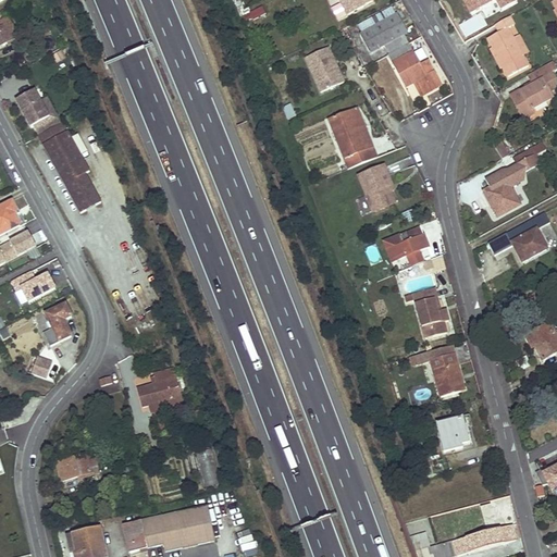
[(339,0),(343,4),(349,16),(364,8),(363,8),(373,2),(372,0),(339,0)]
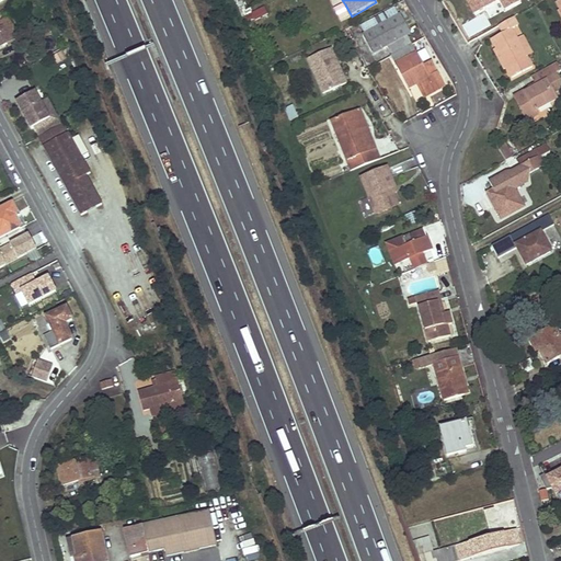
[(499,0),(478,0),(483,9),(499,0)]
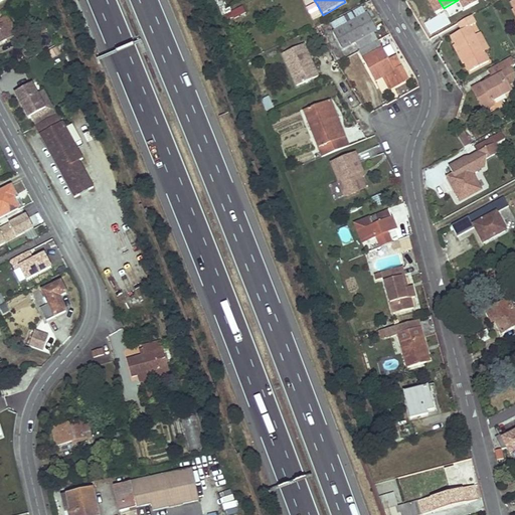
[(317,4),(308,9),(314,20),(323,15),(317,4)]
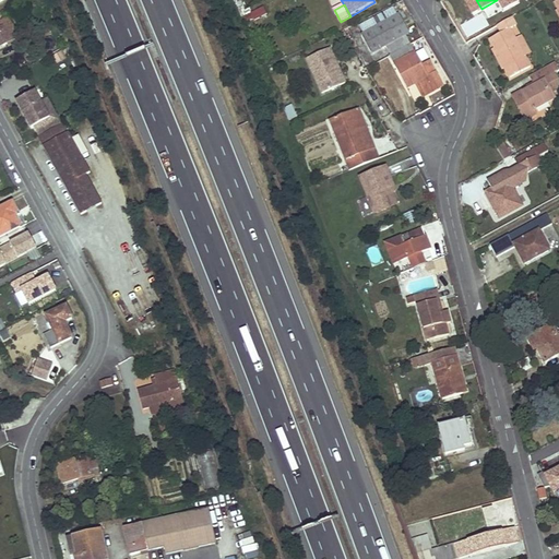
[(397,15),(394,9),(365,25),(368,32),(363,35),(372,52),(385,46),(406,35),(409,33),(400,14),(397,15)]
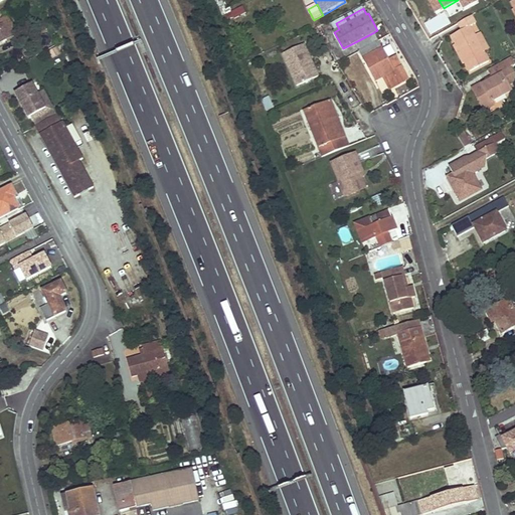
[(237,26),(248,19),(244,13),(233,19),(237,26)]
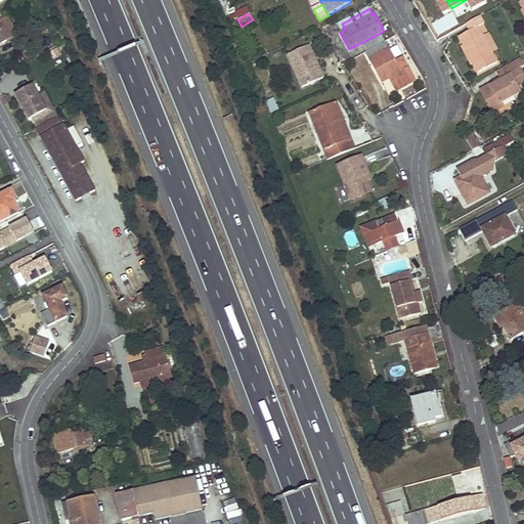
[(483,25),(479,17),(466,25),(470,31),(457,37),(463,46),(473,64),(478,74),(496,63),(491,53),(483,38),(478,29),(483,25)]
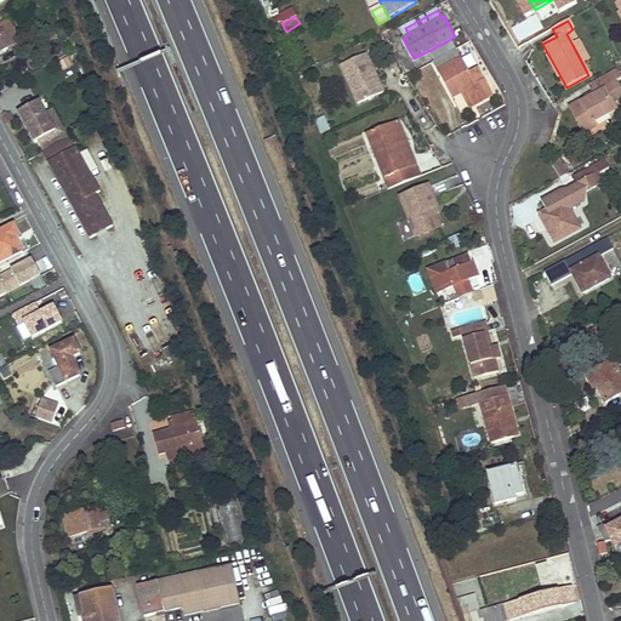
[(0,23),(0,53),(18,44),(15,35),(11,29),(15,27),(13,23),(3,30),(0,23)]
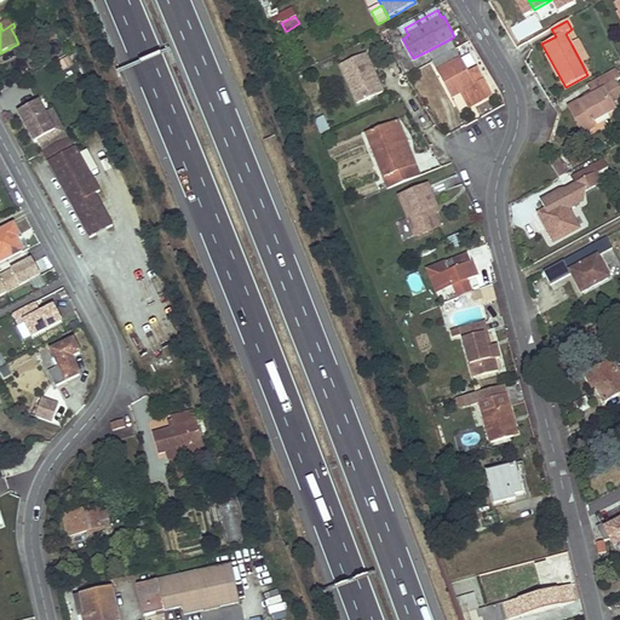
[(428,51),(434,62),(457,50),(451,39),(428,51)]
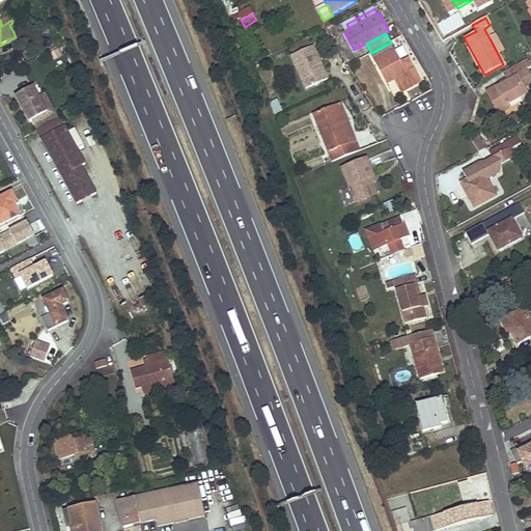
[(503,51),(495,35),(490,38),(498,54),(503,51)]
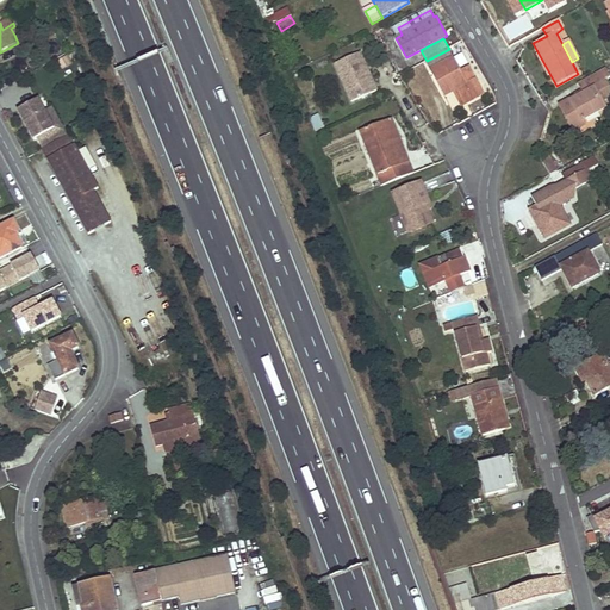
[(467,83),(449,49),(427,61),(425,61),(443,94),(452,89),(458,87),(465,100),(483,92),(477,78),(467,83)]
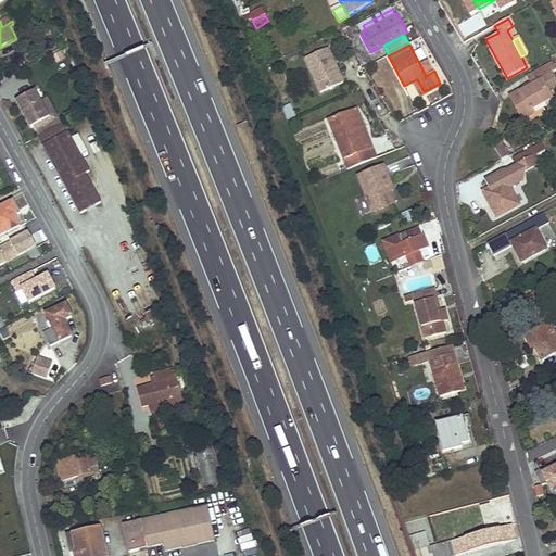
[(502,68),(491,49),(488,50),(498,71),(502,68)]
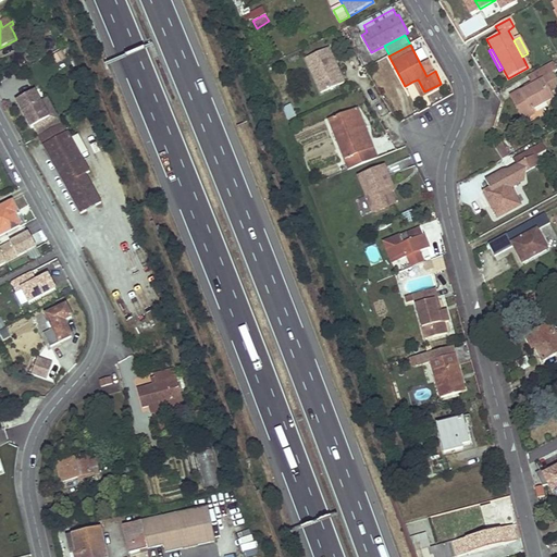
[(345,86),(330,53),(307,64),(322,97),(345,86)]
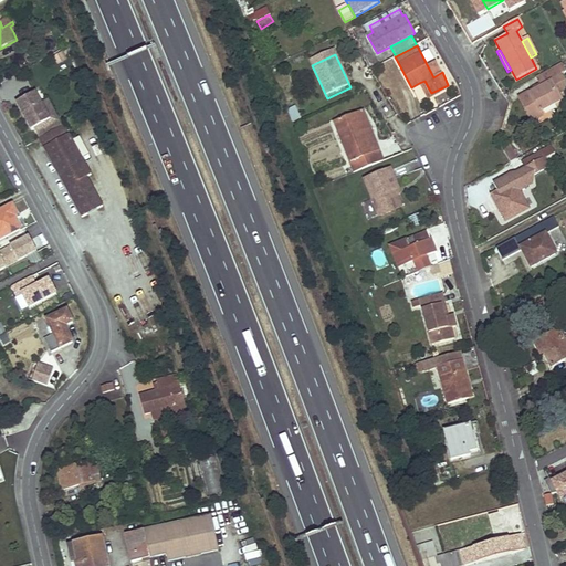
[(565,72),(561,64),(541,75),(546,85),(542,87),(542,88),(536,93),(534,90),(519,97),(533,122),(543,116),(541,112),(562,100),(558,94),(565,88),(565,84),(561,75),(565,72)]
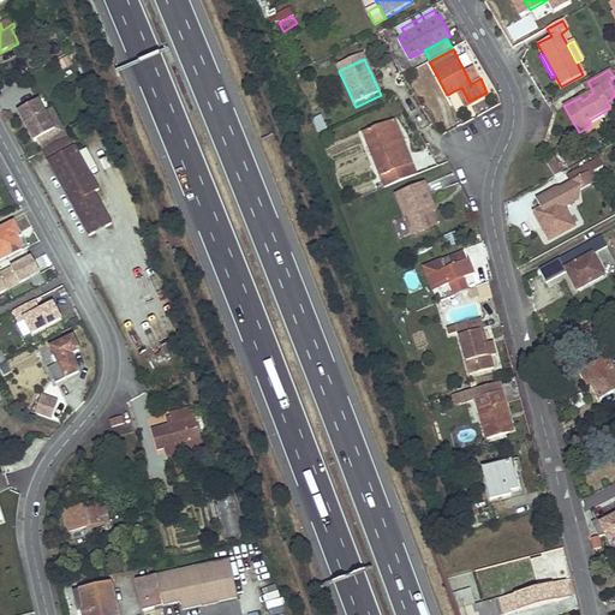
[(593,93),(587,82),(583,84),(587,93),(589,95),(593,93)]
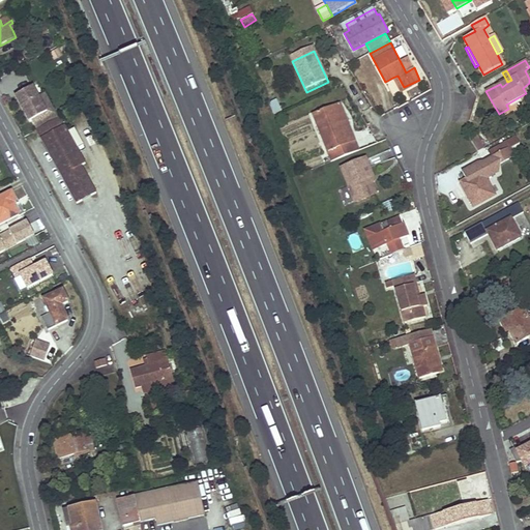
[(404,87),(398,76),(392,78),(399,90),(404,87)]
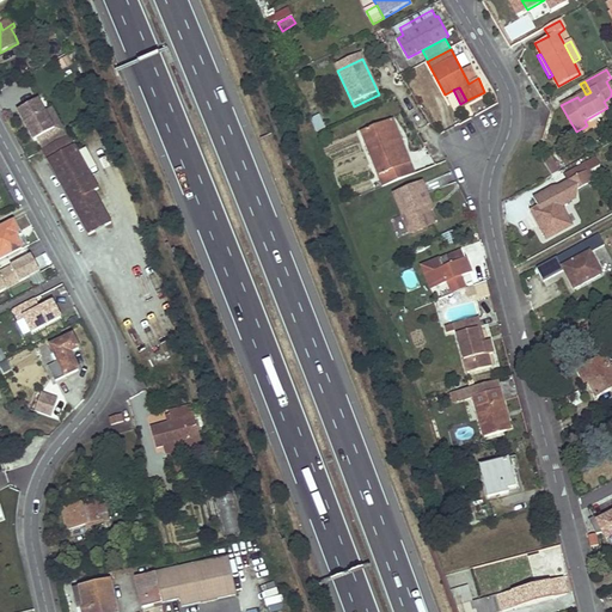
[(41,99),(20,110),(26,122),(29,121),(31,126),(29,127),(36,140),(38,139),(43,150),(68,136),(62,126),(55,129),(47,111),(41,99)]
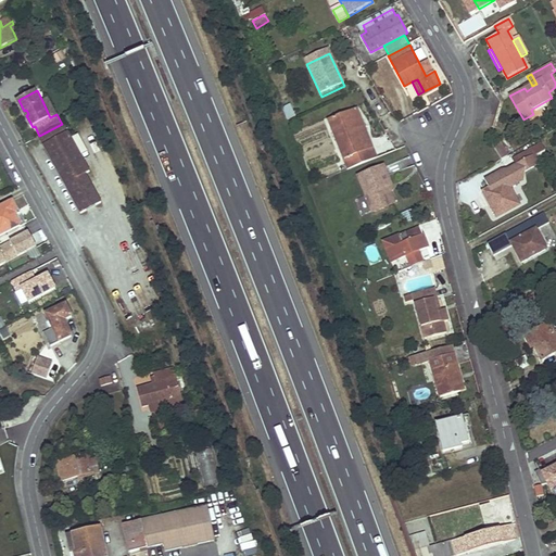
[(48,98),(42,101),(50,117),(57,114),(48,98)]
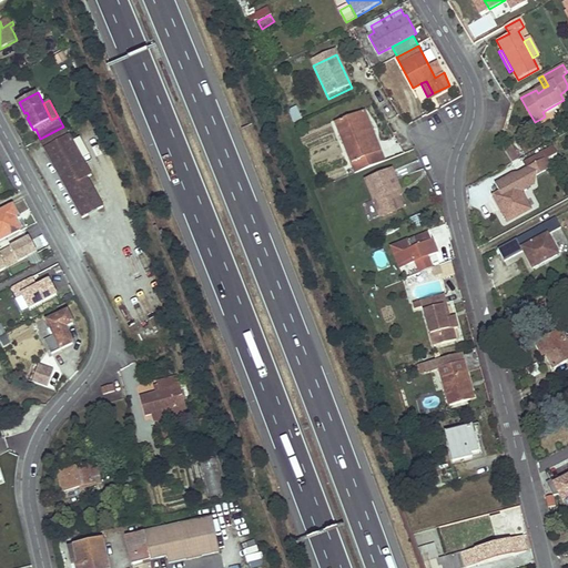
[(298,110),(292,112),(297,127),(304,123),(298,110)]
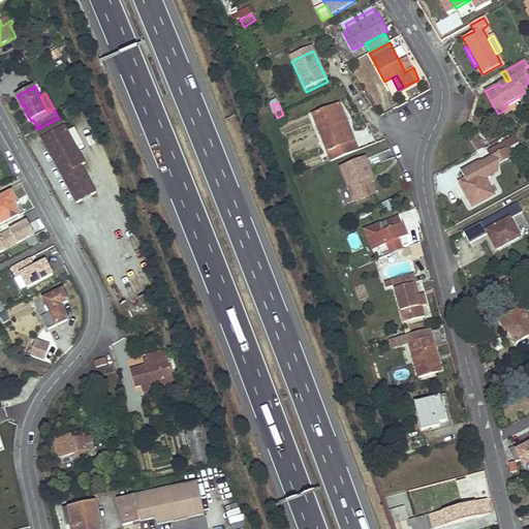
[(266,107),(272,120),(277,118),(272,104),(266,107)]
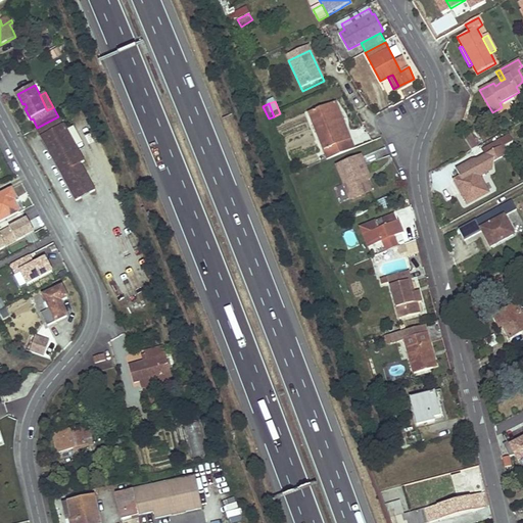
[(330,160),(354,149),(350,139),(345,141),(338,125),(333,126),(331,121),(335,119),(329,105),(310,114),(330,160)]
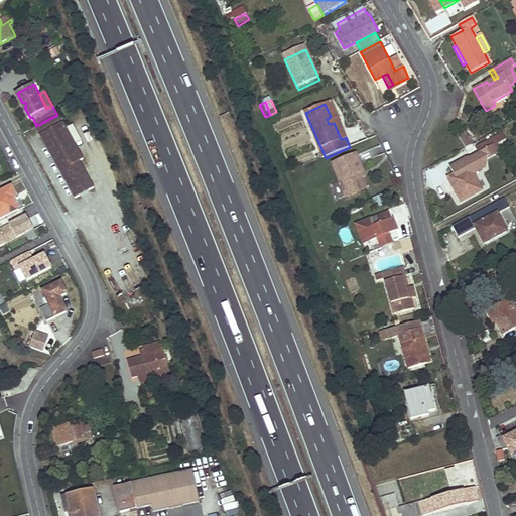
[(84,158),(59,114),(57,115),(36,126),(75,198),(94,187),(80,160),(84,158)]
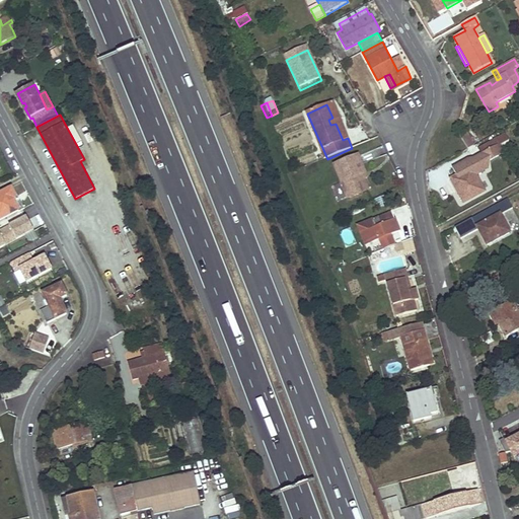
[(466,133),(460,137),(468,149),(474,146),(466,133)]
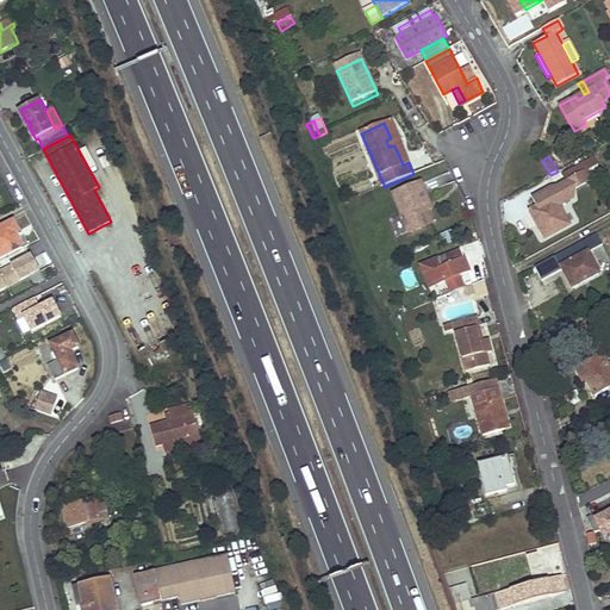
[(577,188),(595,179),(586,162),(564,175),(567,181),(558,187),(552,188),(533,198),(536,206),(540,212),(535,216),(540,225),(539,226),(545,238),(570,224),(560,205),(566,201),(573,192),(572,191),(577,188)]
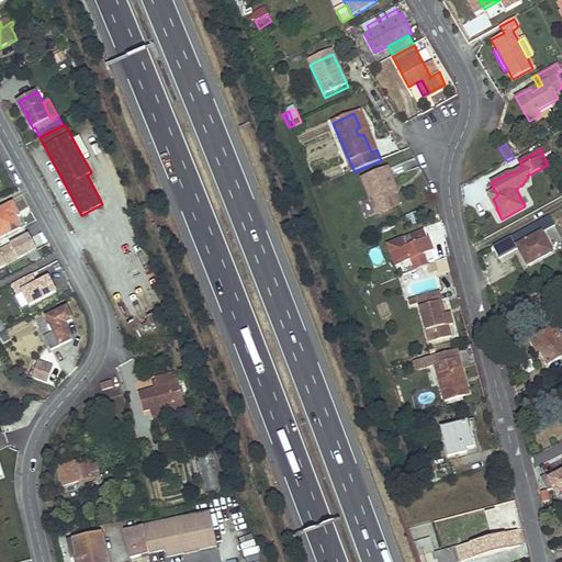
[(392,188),(396,186),(389,168),(363,179),(379,214),(400,205),(395,193),(392,188)]
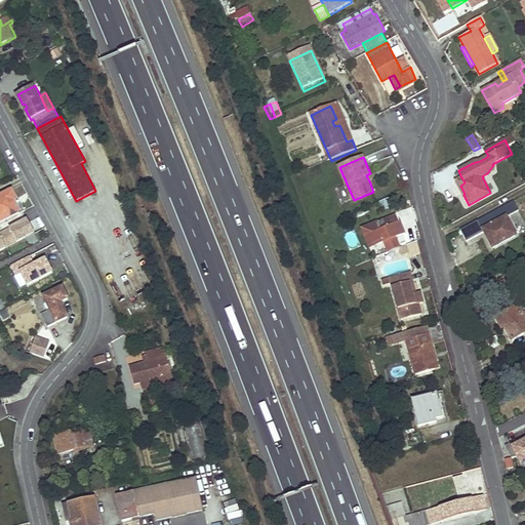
[(493,165),(487,173),(495,169),(496,162),(492,164),(493,165)]
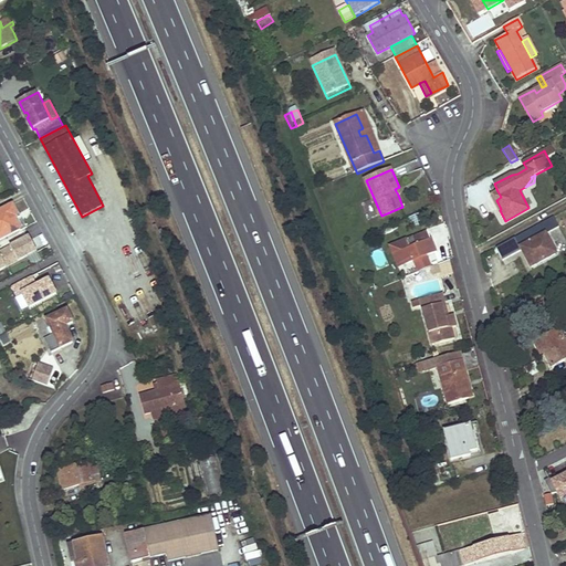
[(498,191),(491,196),(500,210),(501,209),(496,200),(501,197),(498,191)]
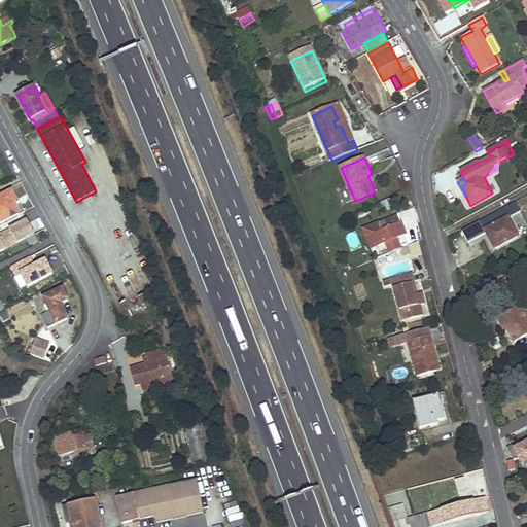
[(15,201),(11,192),(0,198),(0,223),(19,214),(12,202),(15,201)]
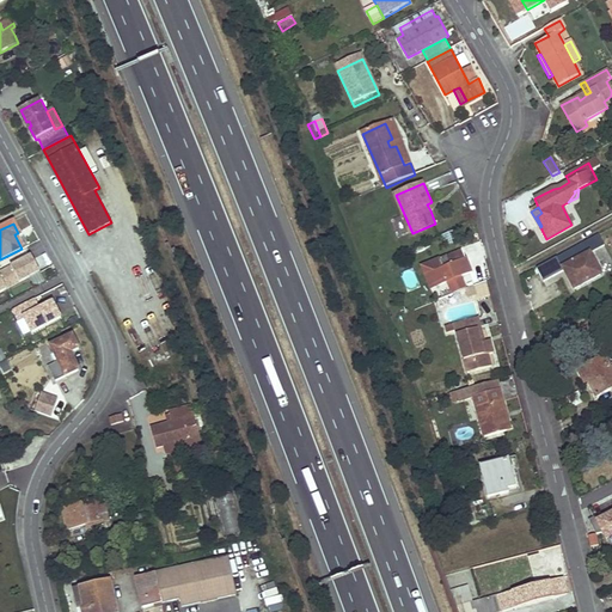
[(574,289),(601,275),(585,244),(561,258),(565,268),(571,277),(568,279),(574,289)]
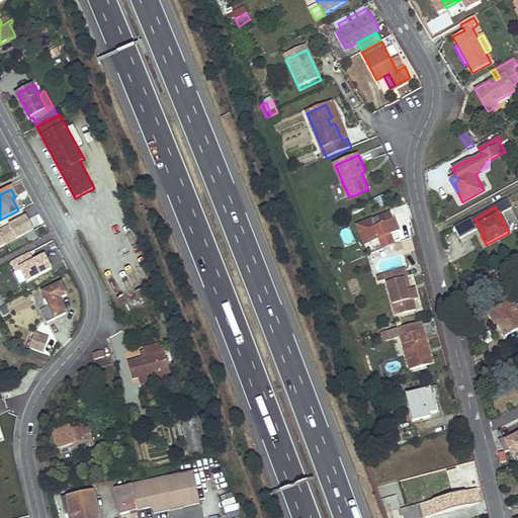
[(399,231),(391,212),(357,227),(365,245),(378,239),(383,249),(395,245),(391,234),(399,231)]
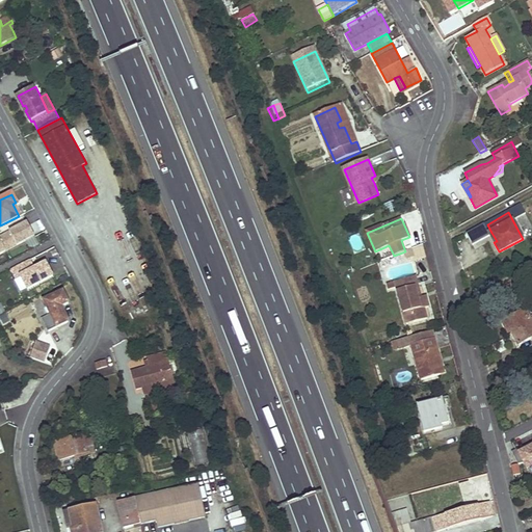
[(28,223),(2,237),(8,250),(35,236),(28,223)]
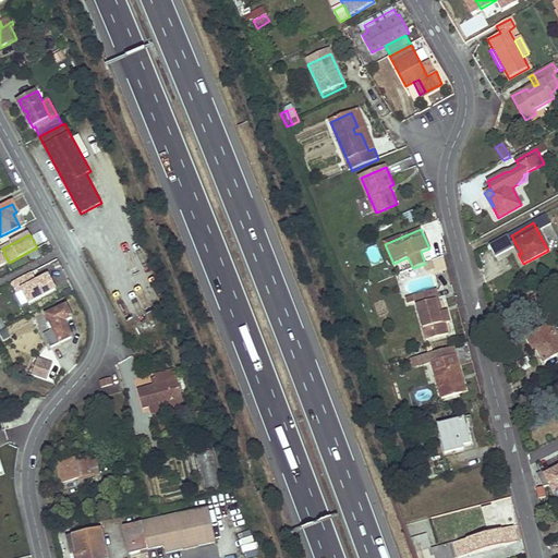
[(365,251),(372,266),(383,261),(376,246),(365,251)]
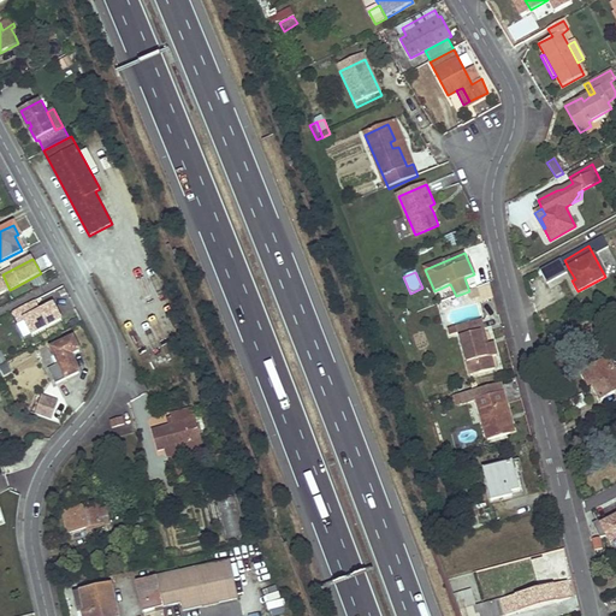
[(3,274),(0,276),(0,277),(7,291),(10,290),(3,274)]
